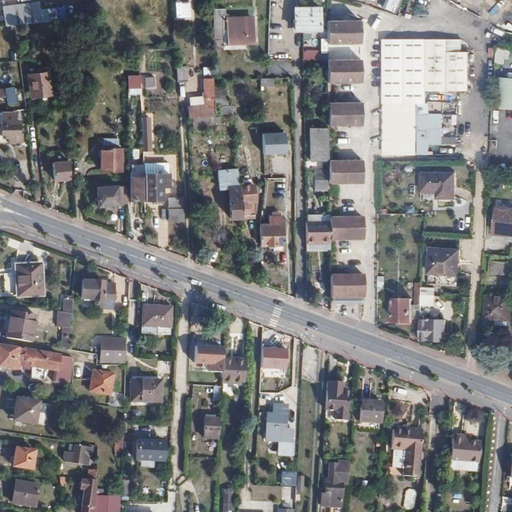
[(384,0),(382,9),(397,13),(400,0),(384,0)]
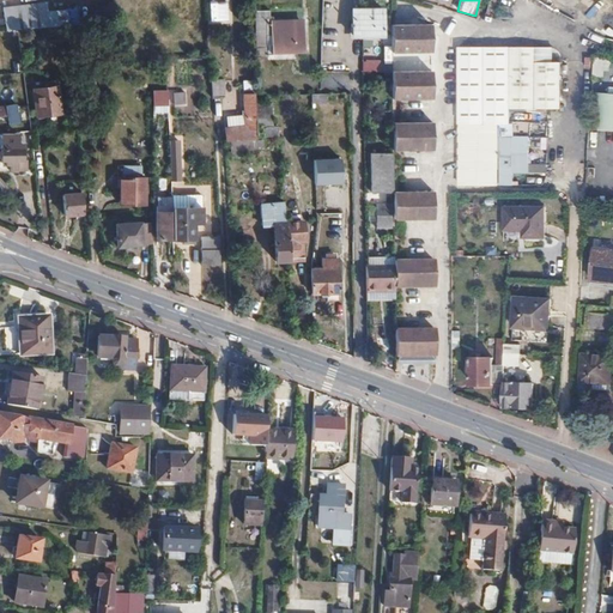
[(382,10),(353,10),(353,35),(382,35),(382,10)]
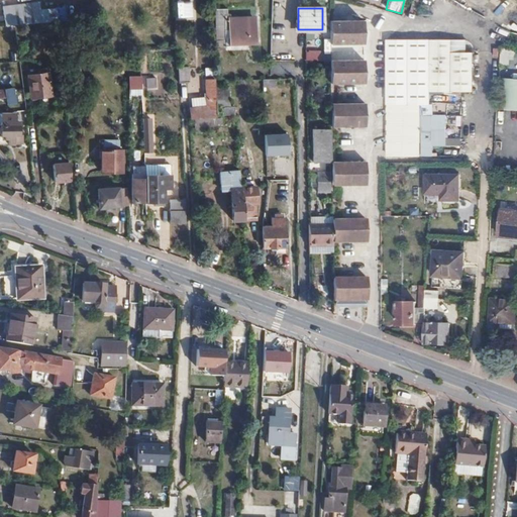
[(225,10),(215,10),(216,40),(215,40),(215,48),(225,48),(225,45),(230,45),(230,42),(255,41),(254,18),(244,18),(244,16),(235,17),(235,18),(231,19),(230,16),(229,16),(229,14),(226,15),(225,10)]
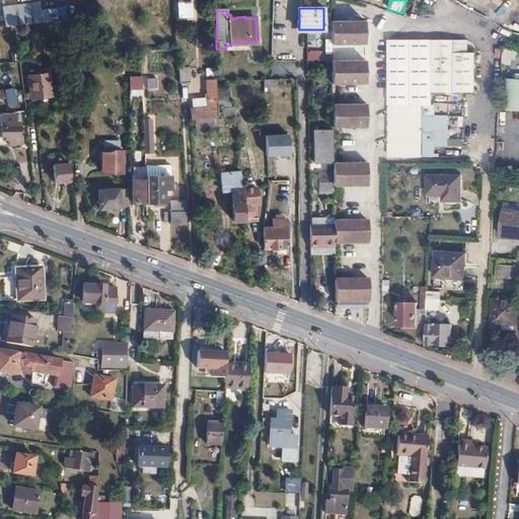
[(9,13),(9,25),(24,24),(24,12),(9,13)]
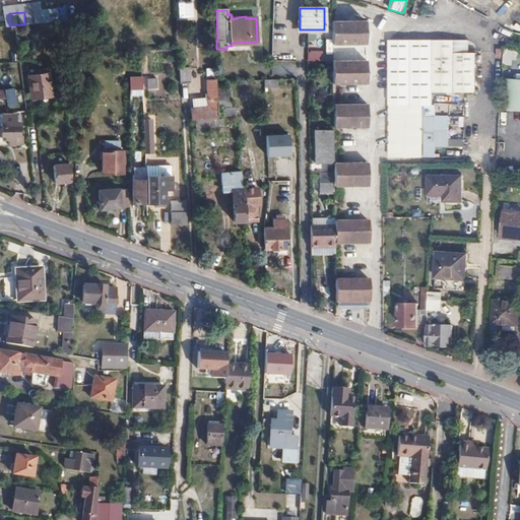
[(365,21),(331,21),(332,45),(365,44),(365,21)]
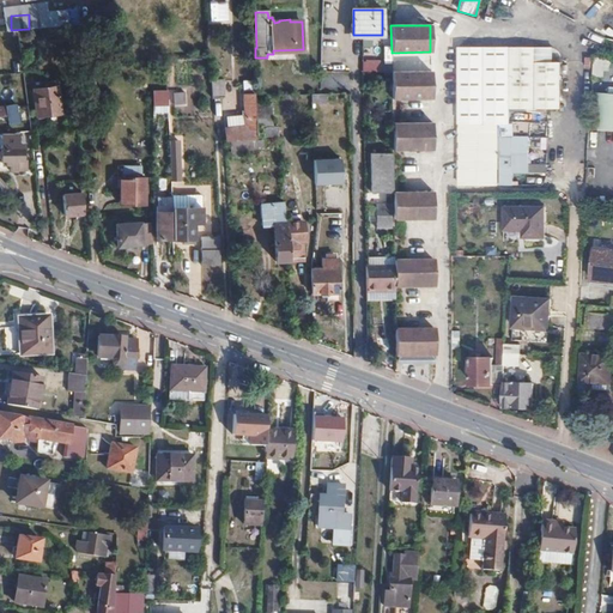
[(533,47),(459,47),(459,183),(497,183),(496,122),(507,122),(507,108),(558,108),(558,62),(534,62),(533,47)]
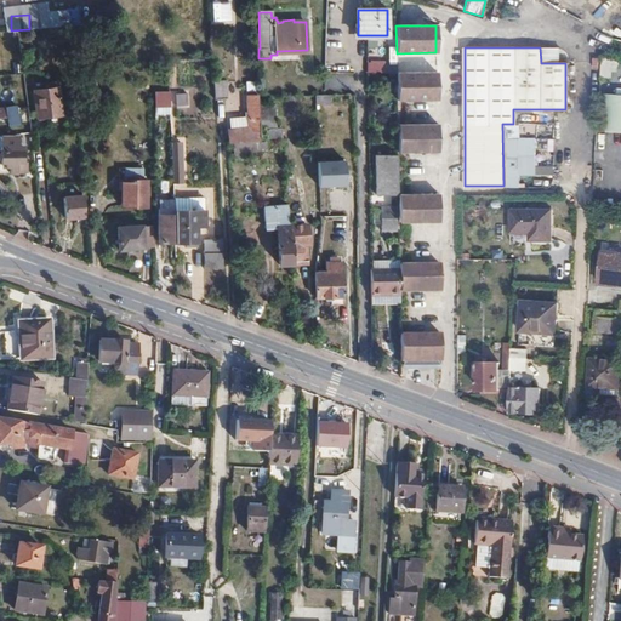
[(613,58),(602,56),(600,75),(611,77),(613,58)]
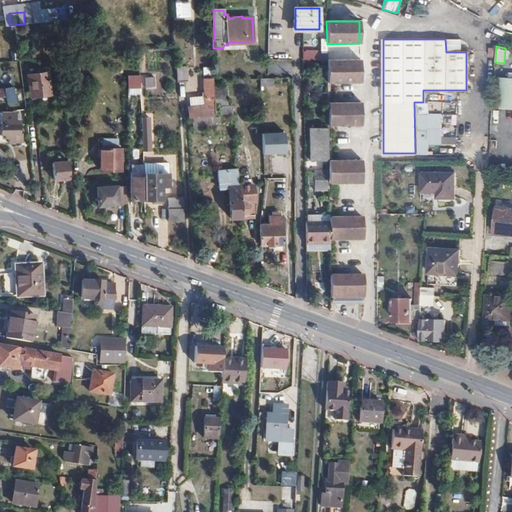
[(327,60),(327,61),(327,83),(360,82),(360,60),(327,60)]
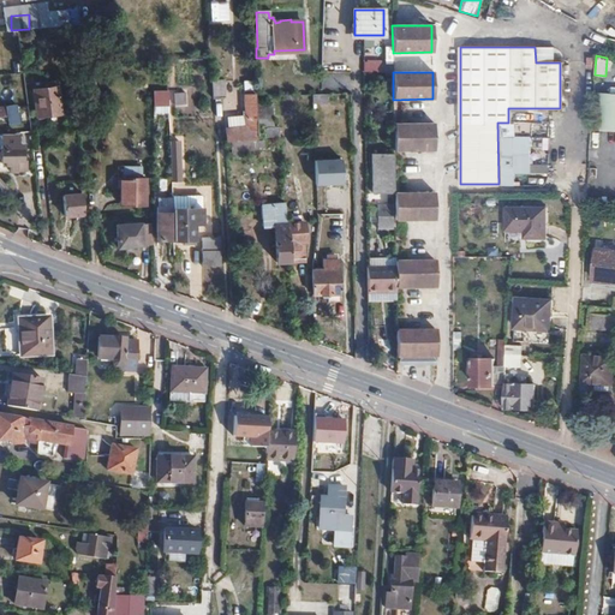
[(97,73),(77,76),(78,85),(99,84),(97,73)]
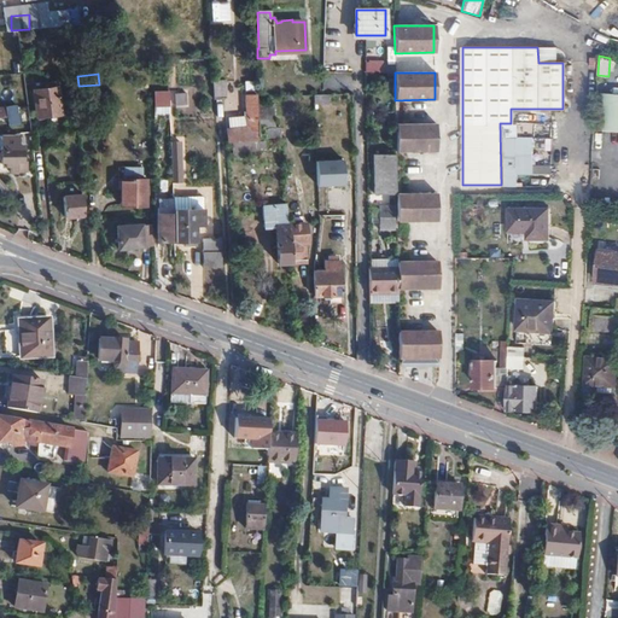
[(45,89),(31,91),(35,117),(59,115),(56,83),(44,85),(45,89)]
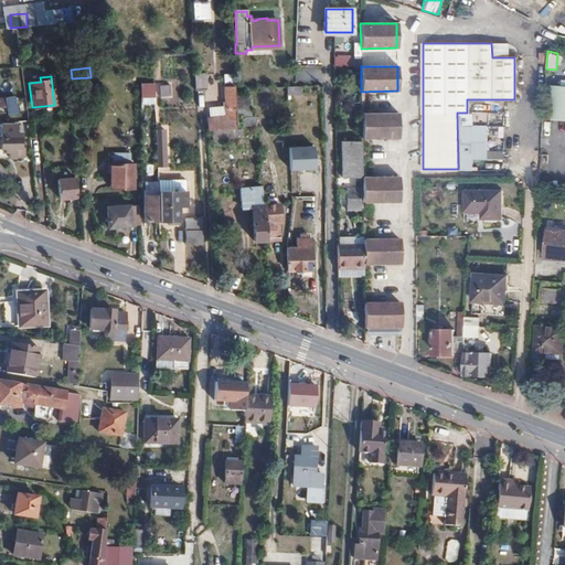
[(156,96),(156,82),(141,82),(141,96),(156,96)]
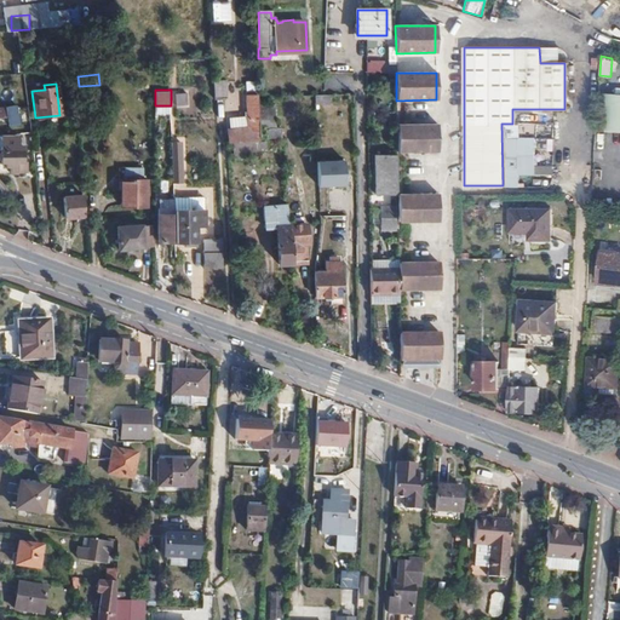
[(619,93),(598,92),(596,130),(619,131),(619,93)]
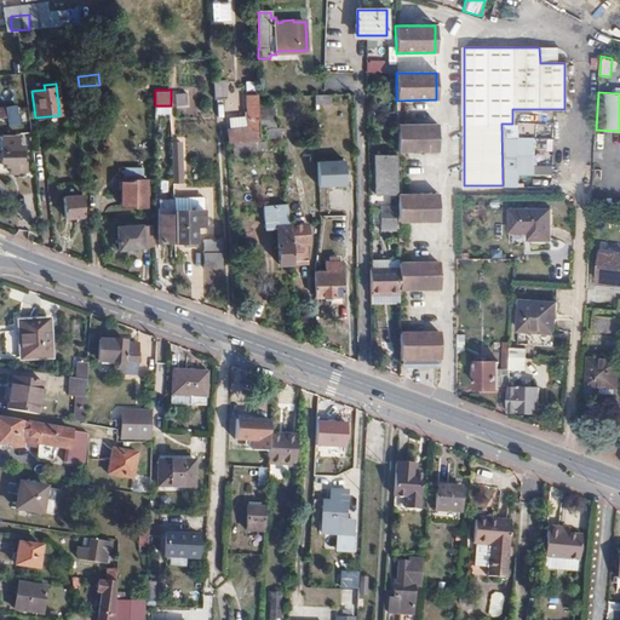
[(247,96),(247,120),(259,119),(259,118),(258,102),(257,96),(247,96)]
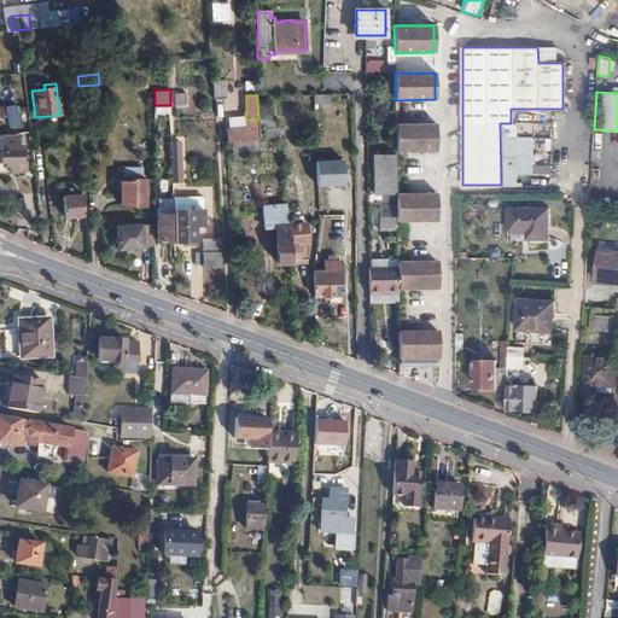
[(272,101),(257,101),(258,117),(273,116),(272,101)]
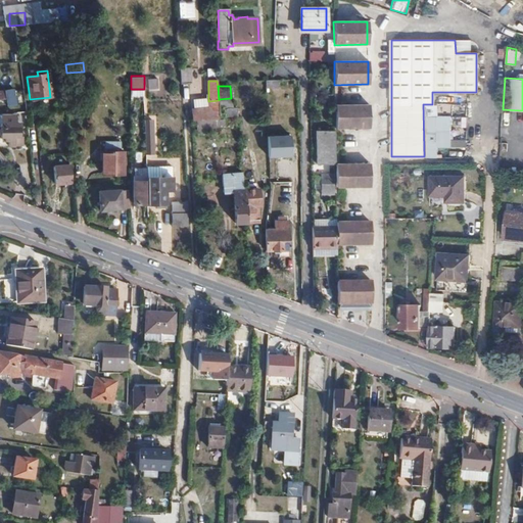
[(219,100),(208,101),(209,108),(191,109),(192,120),(220,119),(219,100)]
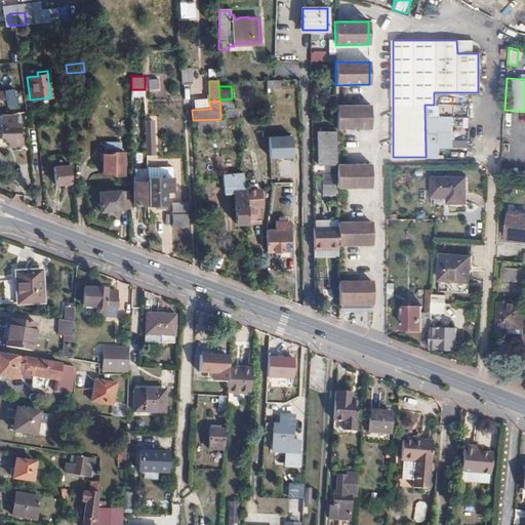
[(370,106),(337,106),(337,129),(370,128),(370,106)]
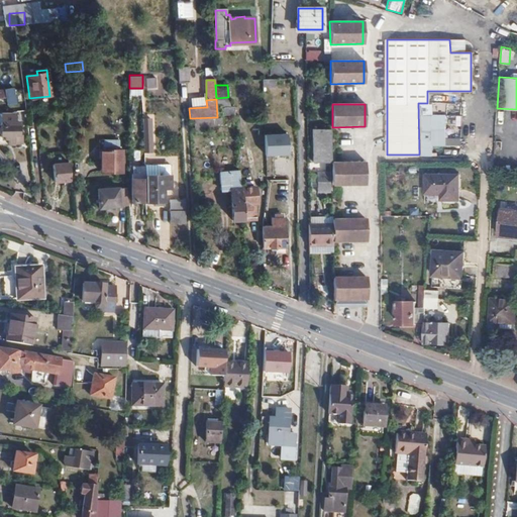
[(235,107),(221,107),(221,115),(234,115),(235,107)]
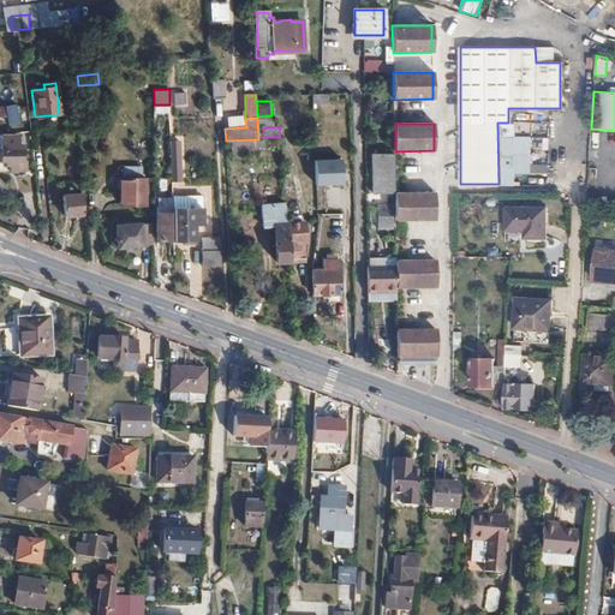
[(17,135),(0,135),(0,144),(0,150),(0,162),(5,162),(5,166),(10,166),(10,172),(27,172),(25,161),(22,161),(22,144),(17,144),(17,135)]
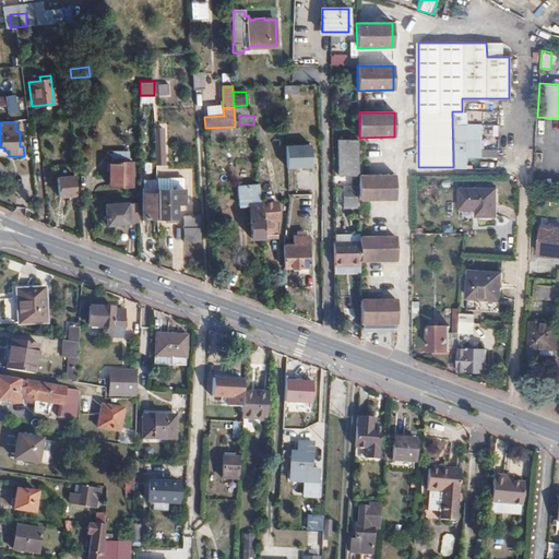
[(211,130),(211,144),(234,142),(235,142),(235,128),(211,130)]
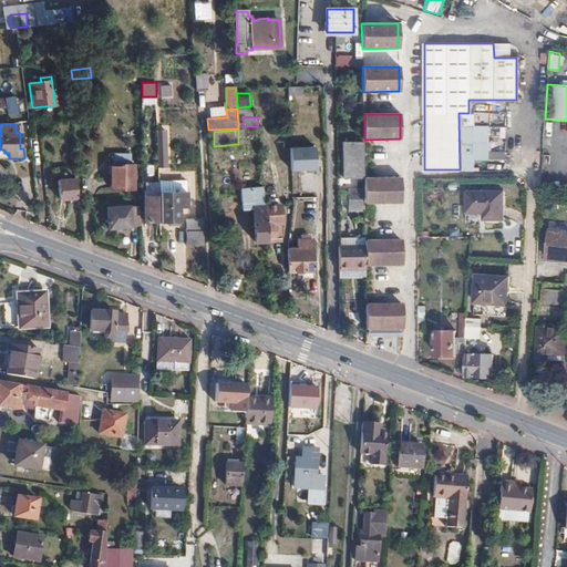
[(490,133),(465,133),(465,141),(463,141),(463,171),(475,169),(475,142),(490,142),(490,133)]
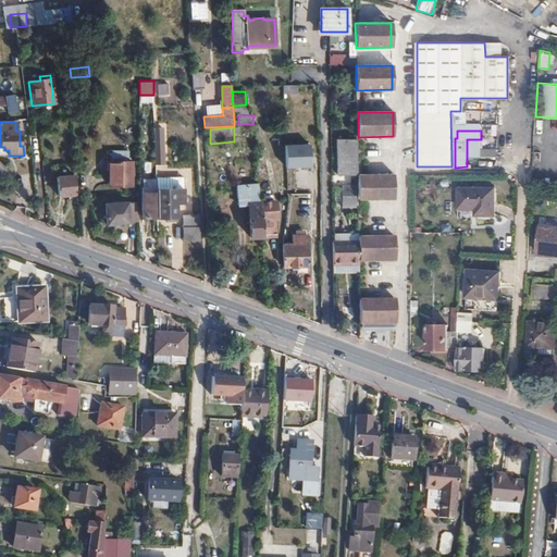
[(357,174),(357,138),(337,139),(337,174),(357,174)]
